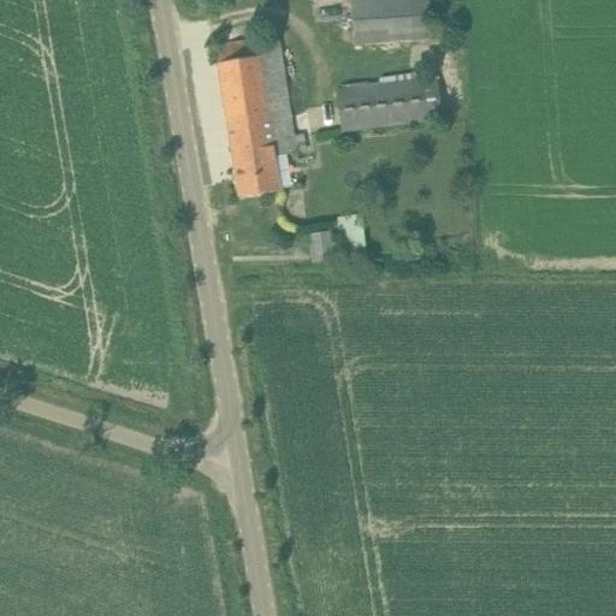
[(383,0),(353,3),(353,43),(431,39),(428,0),(383,0)]
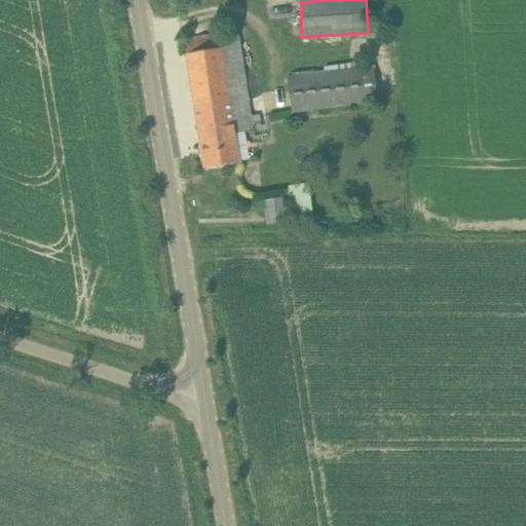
[(183,27),(205,168),(256,160),(251,130),(254,130),(254,129),(261,128),(259,116),(251,117),(237,32),(213,36),(212,30),(207,31),(205,23),(183,27)]
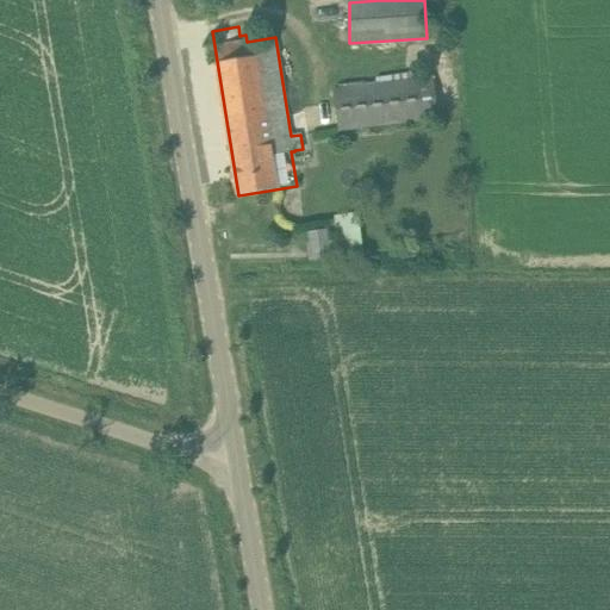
[(331,88),(336,131),(435,120),(430,79),(331,88)]
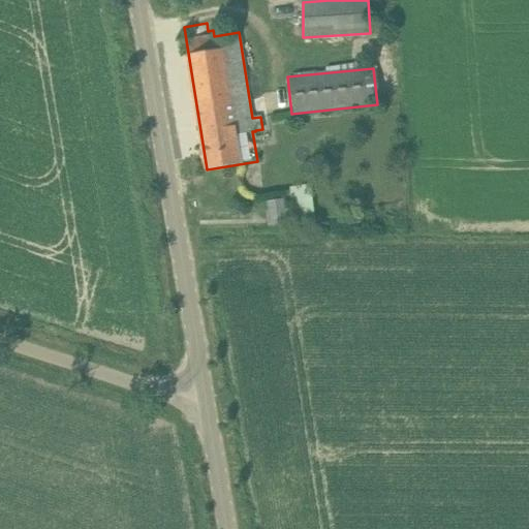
[(311,184),(290,185),(292,218),(313,217),(311,184)]
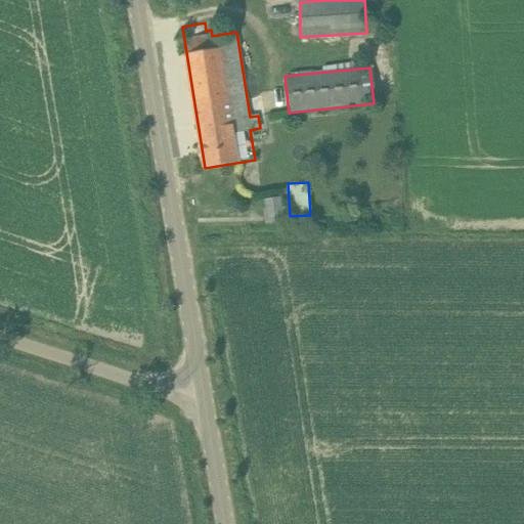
[(265,200),(268,220),(285,218),(281,198),(265,200)]
